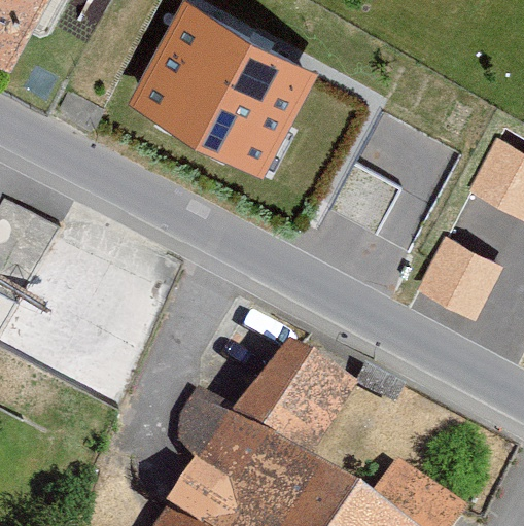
[(0,67),(19,77),(61,0),(0,0),(0,67)]
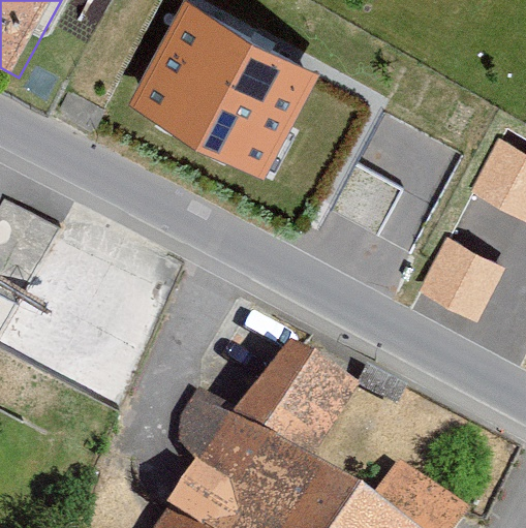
[(183,2),(127,109),(264,181),(319,74),(183,2)]
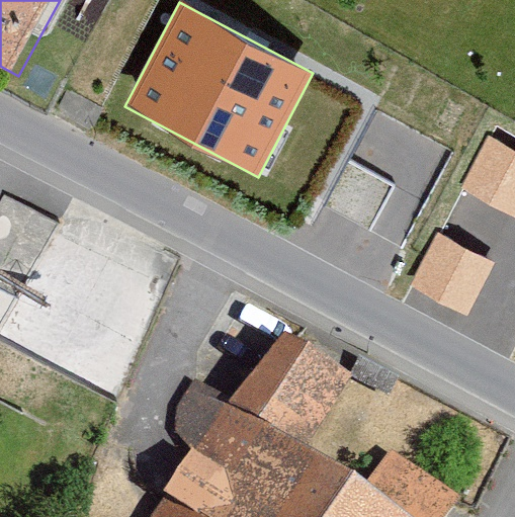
[(408,229),(448,141),(414,125),(396,165),(405,169),(382,218),(408,229)]
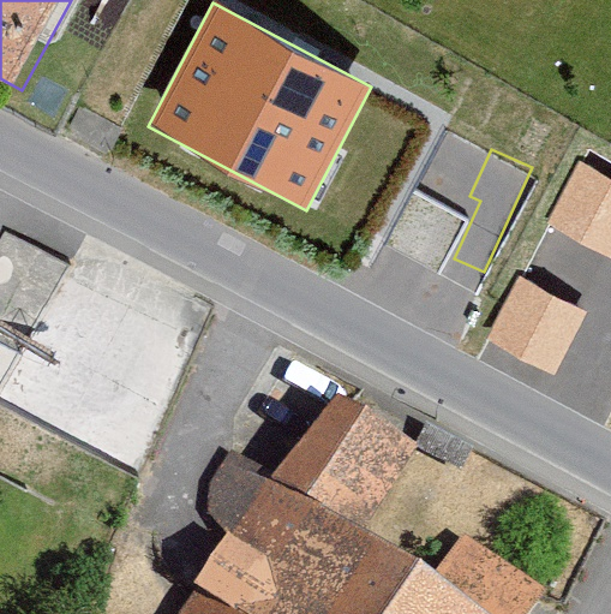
[(610,180),(577,164),(545,226),(610,258),(610,180)]
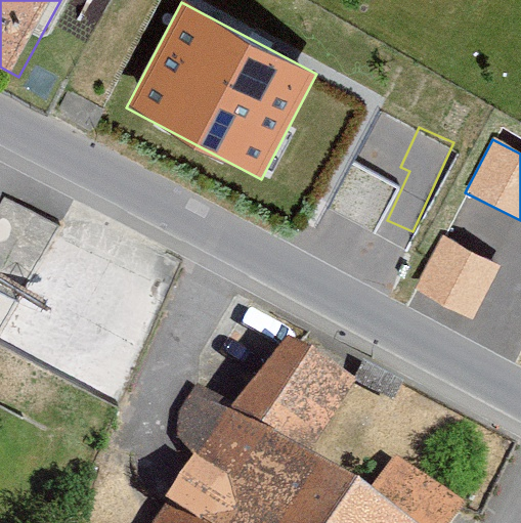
[(440,234),(413,287),(472,317),(500,264),(440,234)]
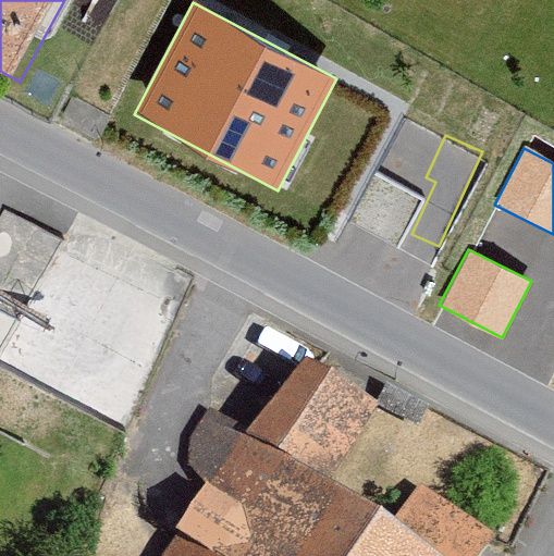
[(485,555),(492,546),(417,490),(390,524),(336,489),(384,418),(320,374),(249,443),(205,416),(189,458),(204,496),(171,555),(485,555)]
